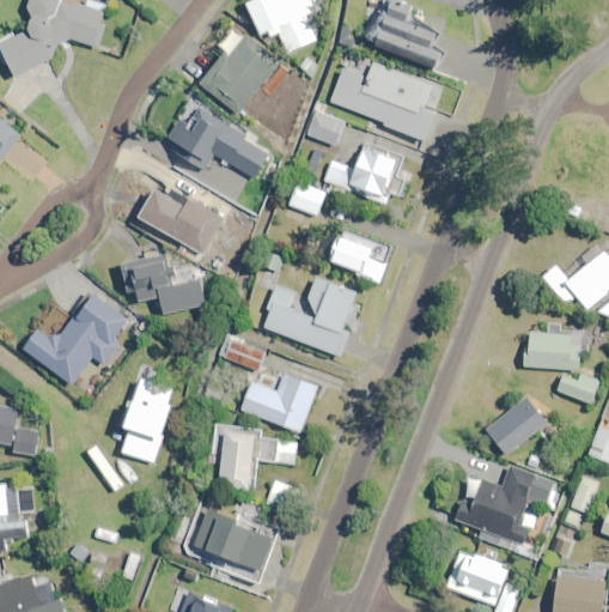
[(30,0),(26,11),(34,12),(29,26),(0,40),(0,47),(12,74),(50,59),(54,44),(68,38),(97,48),(104,28),(99,26),(107,5),(91,0),(87,0),(84,10),(61,1),(61,0),(30,0)]
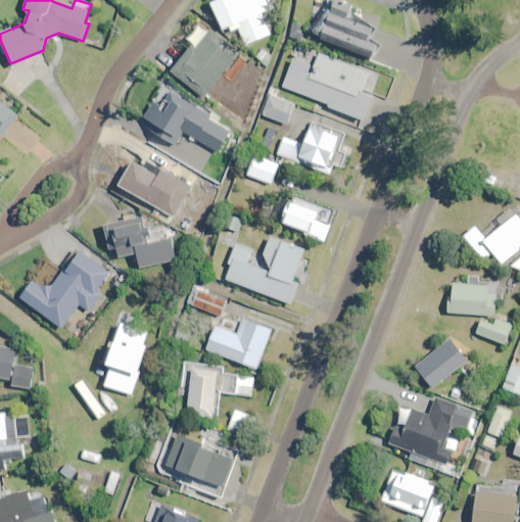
[(213,0),(208,2),(222,30),(235,24),(245,46),(270,34),(261,13),(273,7),(269,0),(213,0)]
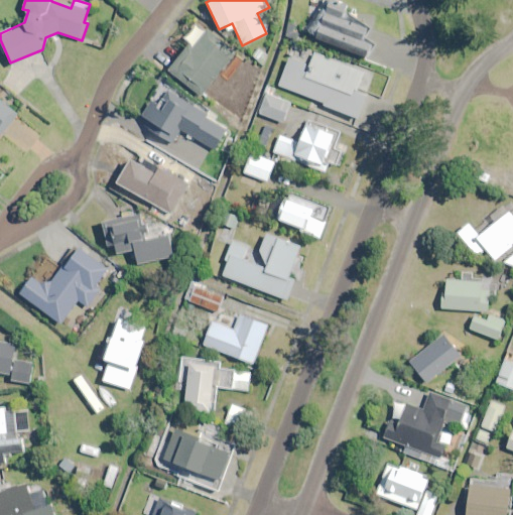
[(345,8),(328,0),(323,0),(309,26),(367,55),(374,42),(364,37),(370,26),(343,12),(345,8)]
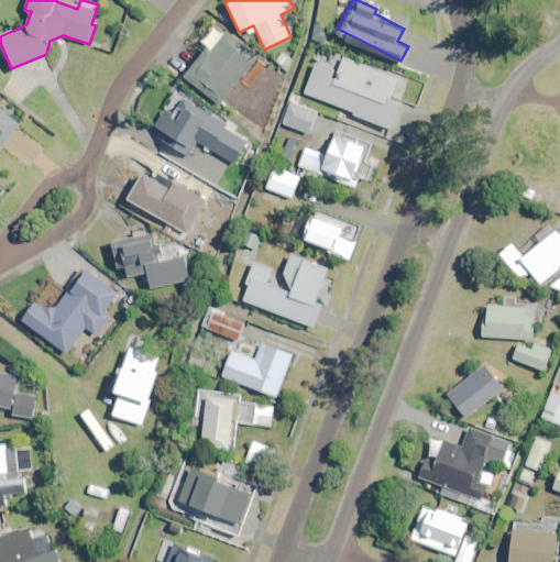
[(256,58),(216,25),(201,43),(207,47),(184,76),(219,105),(256,58)]
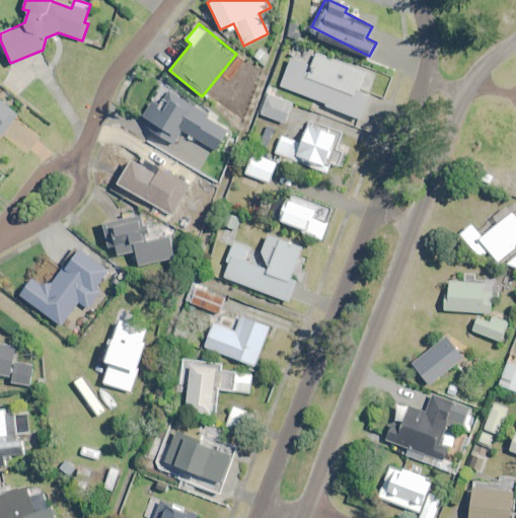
[(366,72),(315,53),(311,65),(290,58),(280,86),(325,102),(324,105),(360,119),(368,96),(358,93),(366,72)]
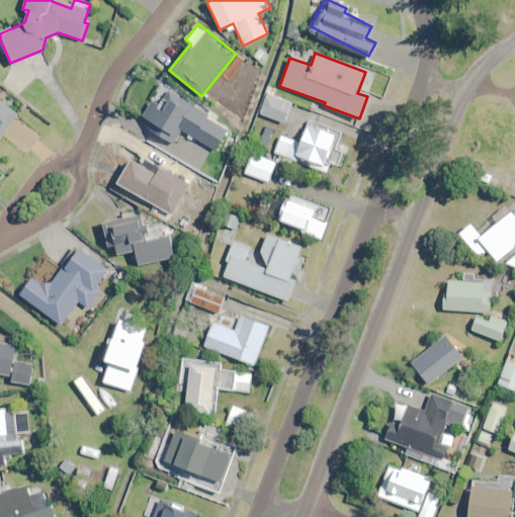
[(149,131),(172,144),(180,131),(192,138),(206,113),(167,91),(171,85),(162,80),(141,116),(153,123),(149,131)]
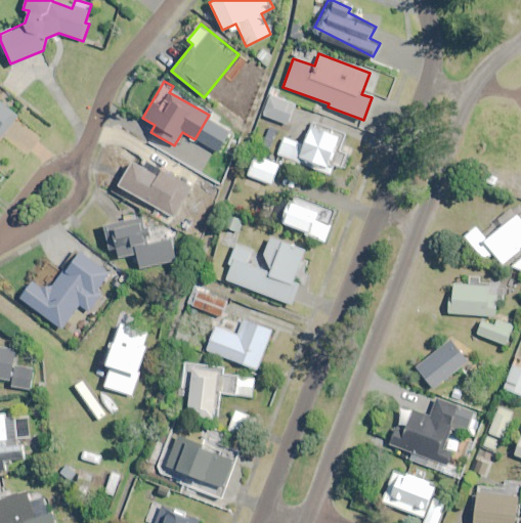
[(277,90),(272,88),(262,115),(287,124),(294,103),(275,96),(277,90)]
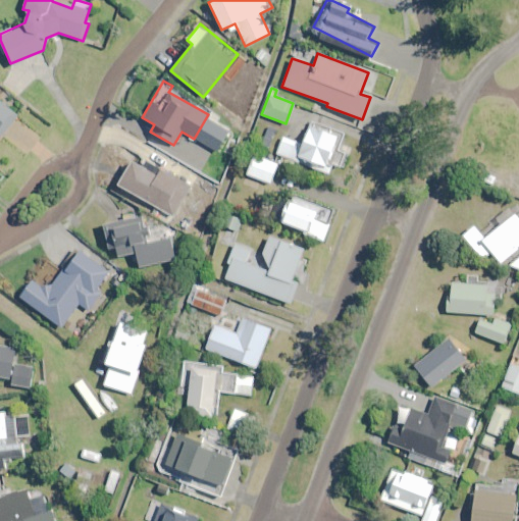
[(17,116),(0,102),(0,139),(17,116)]
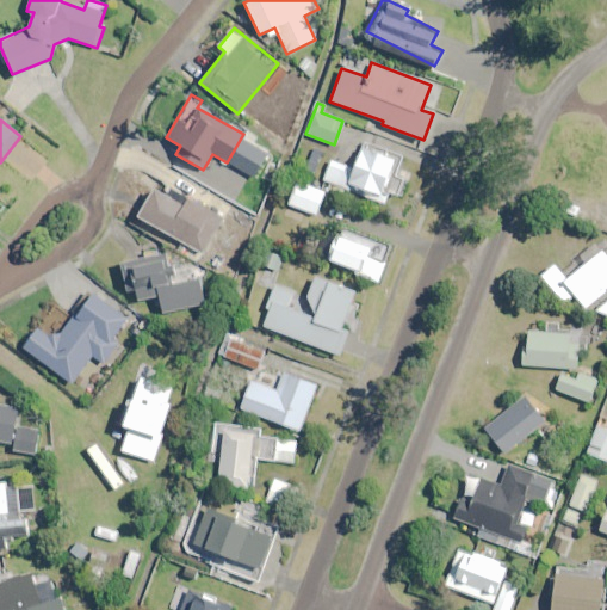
[(402,160),(365,143),(354,167),(332,158),(322,178),(383,204),(388,193),(396,197),(403,179),(395,176),(402,160)]
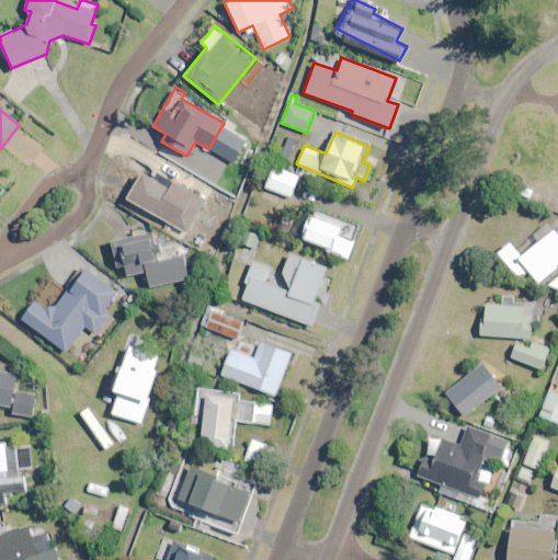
[(257,150),(249,146),(238,168),(246,171),(257,150)]
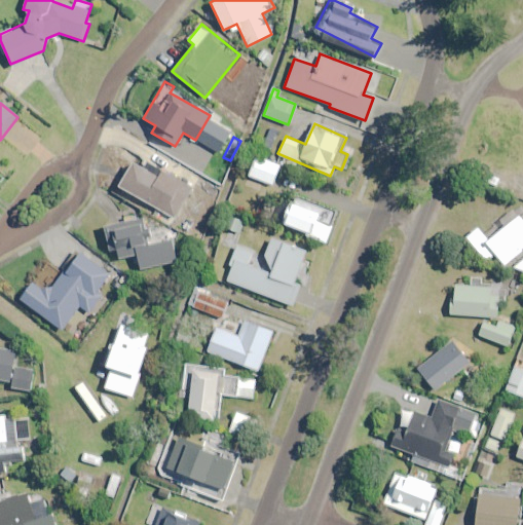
[(279,165),(255,155),(248,175),(271,185),(279,165)]
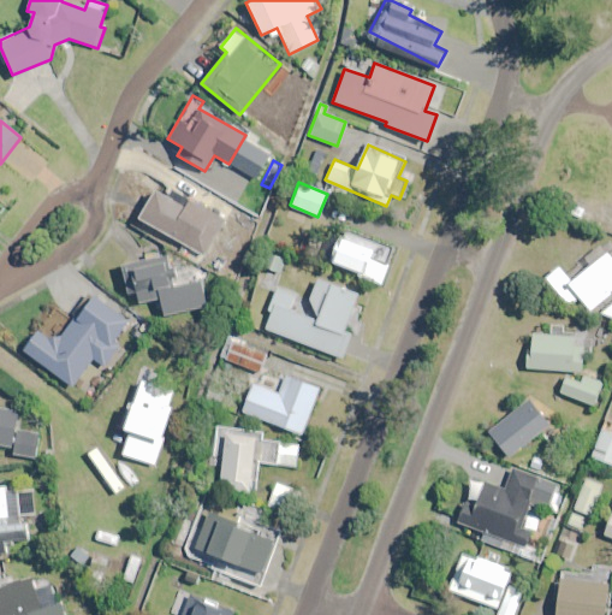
[(183,207),(155,193),(141,220),(207,253),(224,219),(186,201),(183,207)]
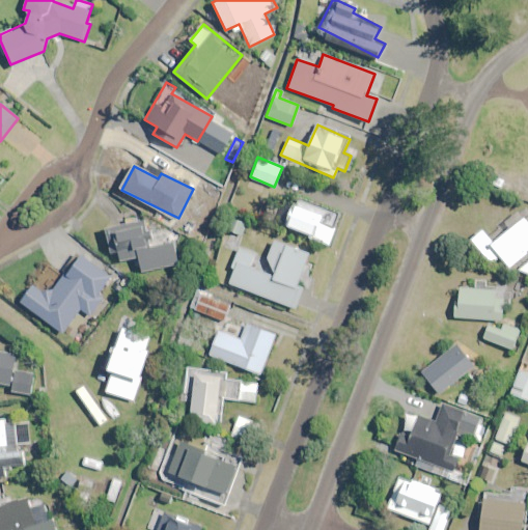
[(527,193),(527,179),(520,177),(517,186),(509,184),(507,191),(527,198),(527,193)]
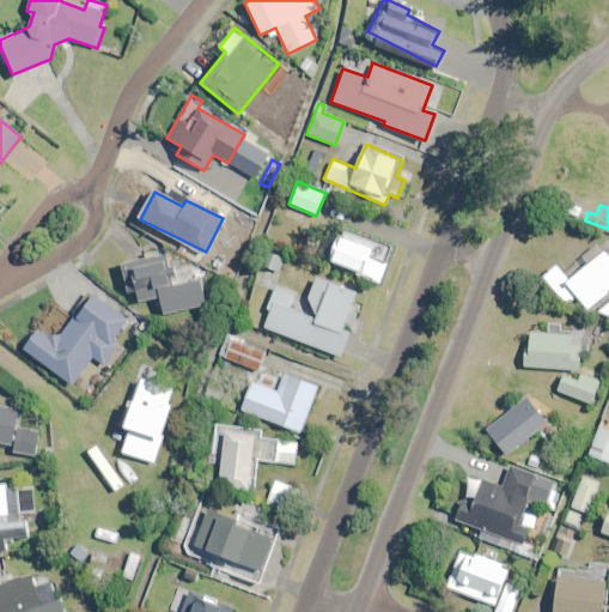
[(351,232),(348,240),(336,235),(327,260),(354,271),(353,274),(378,284),(393,248),(351,232)]
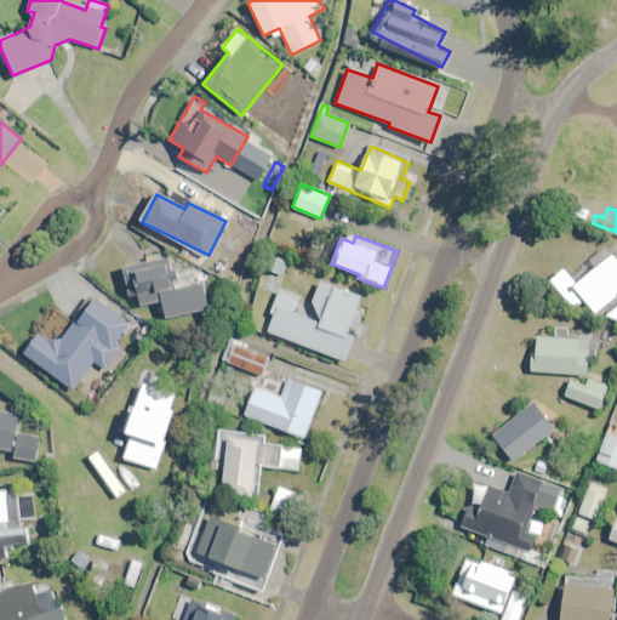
[(616,293),(616,261),(611,254),(572,288),(594,313),(616,293)]
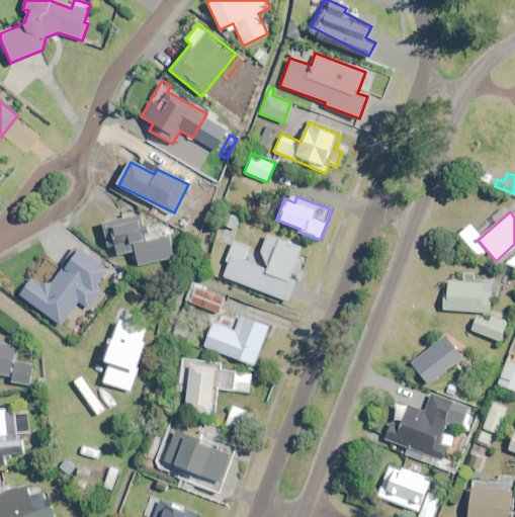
[(239,220),(230,214),(225,225),(234,230),(239,220)]
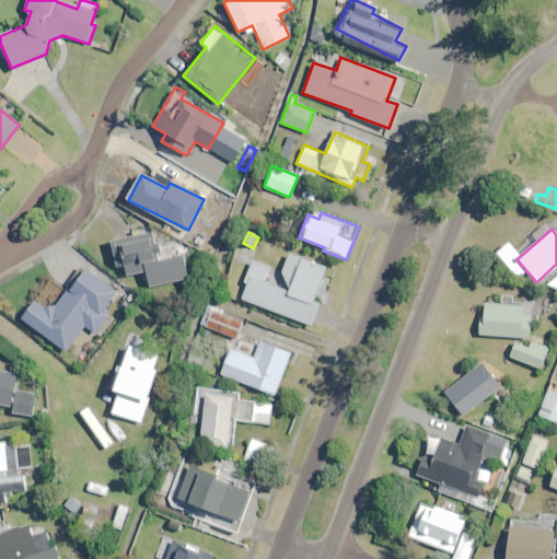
[(153,258),(147,233),(112,242),(118,268),(153,258)]
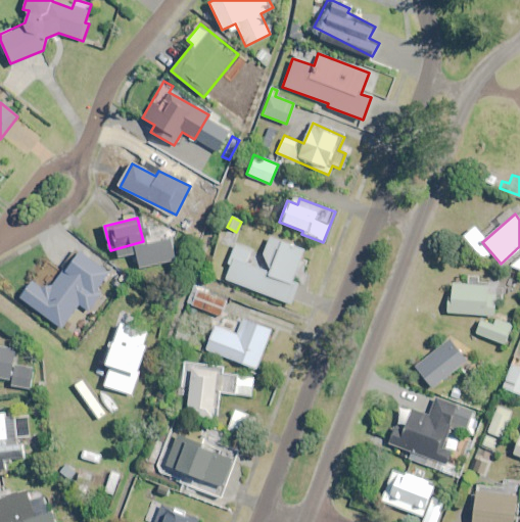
[(175,259),(170,237),(133,246),(139,269),(175,259)]
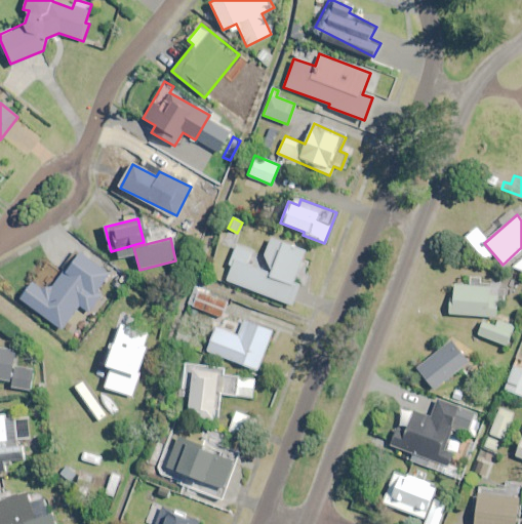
[(305,253),(276,241),(264,271),(246,264),(251,250),(238,245),(225,278),(290,306),(298,285),(292,283),(305,253)]
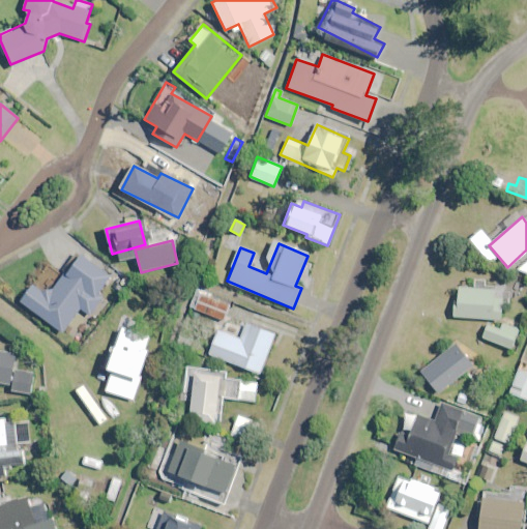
[(111,280),(83,255),(47,295),(32,282),(19,296),(58,331),(79,309),(87,316),(103,299),(97,295),(111,280)]
